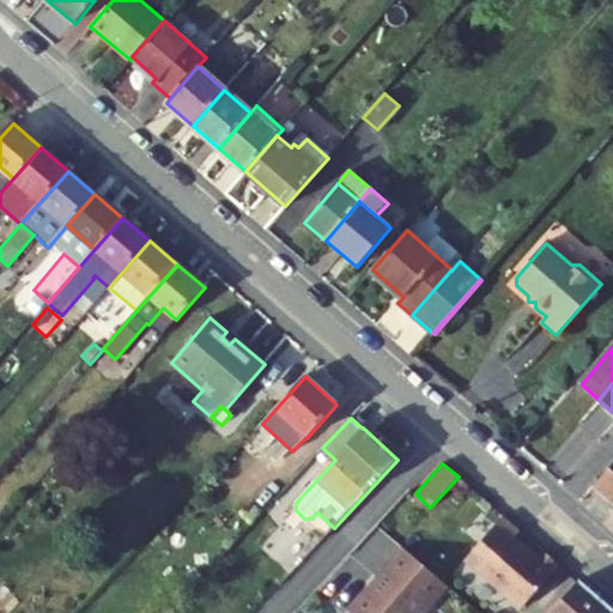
[(612,465),(592,489),(612,507),(612,465)]
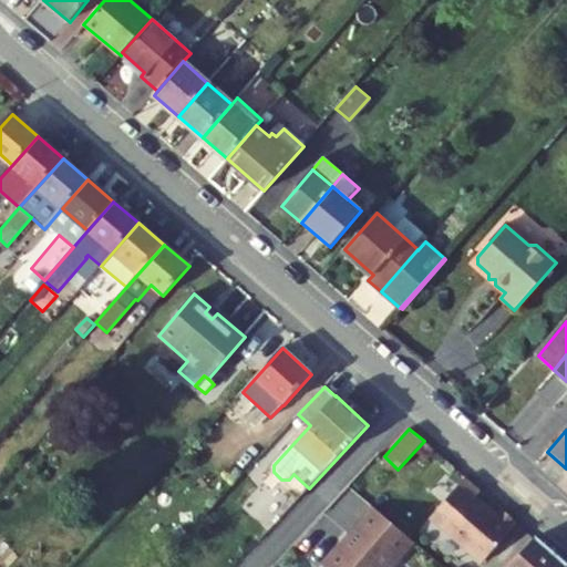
[(483,563),(518,523),(503,509),(497,516),(475,496),(481,491),(466,477),(431,518),(483,563)]
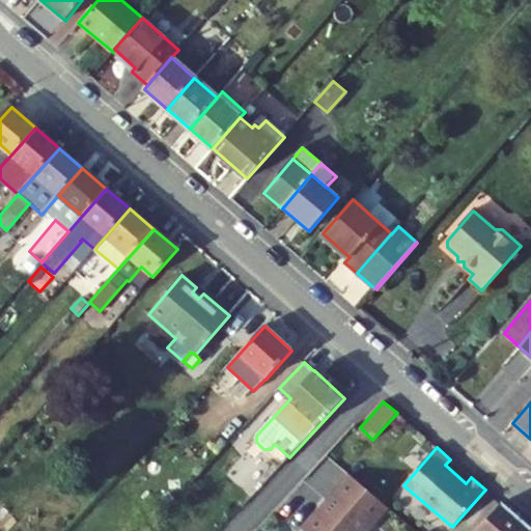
[(367,530),(388,508),(352,476),(329,502),(329,504),(323,512),(319,510),(303,530),(304,530),(367,530)]
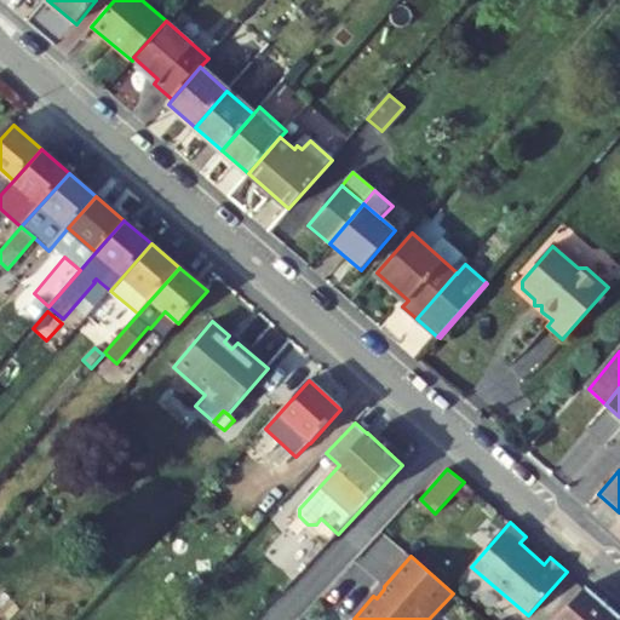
[(589,619),(604,604),(585,587),(554,619),(589,619)]
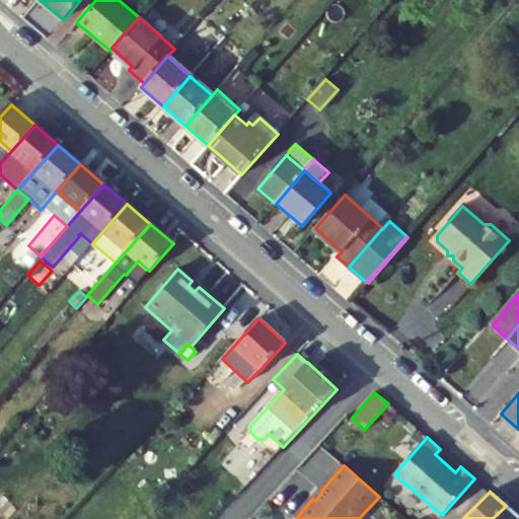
[(493,518),(518,518),(518,517),(506,506),(493,518)]
